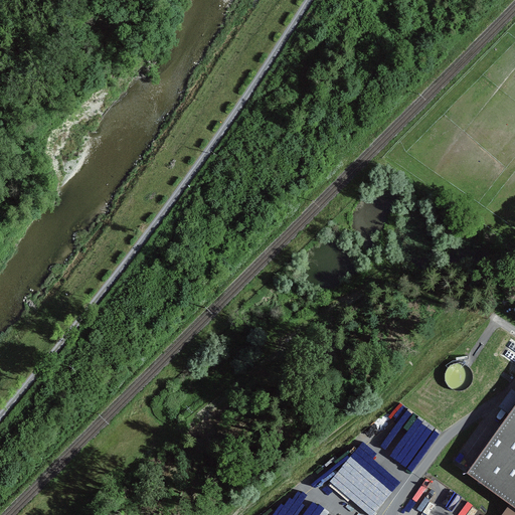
[(448,361),(447,381),(465,382),(466,362),(448,361)]
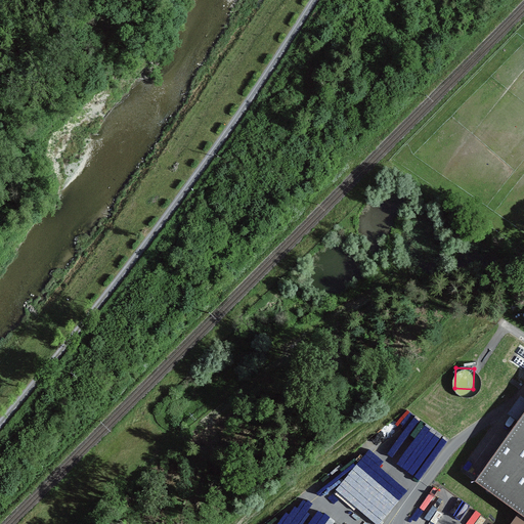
[(413,473),(431,448),(438,452),(448,437),(406,408),(379,447),(398,461),(398,462),(413,473)]
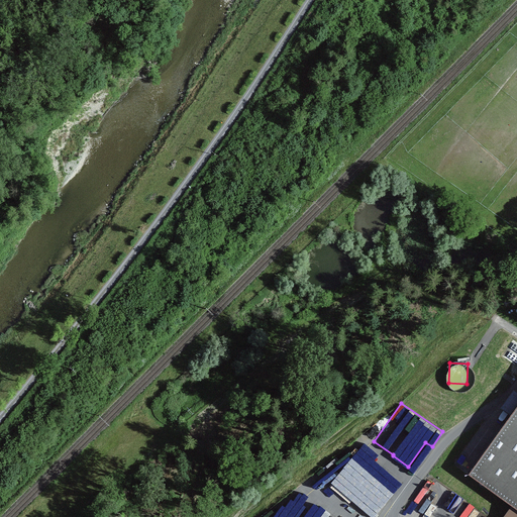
[(516,408),(469,475),(516,509),(516,408)]
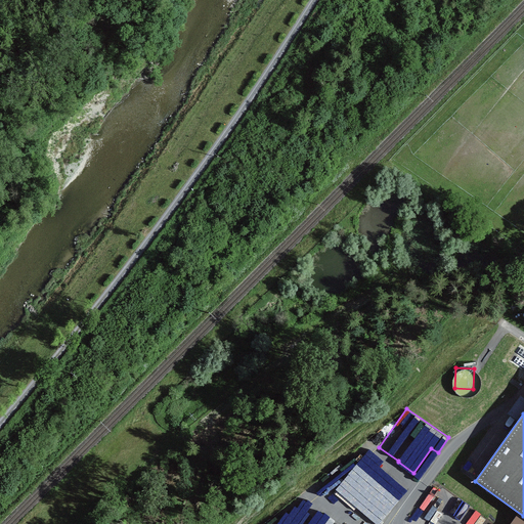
[(369,523),(377,523),(399,497),(386,486),(393,477),(382,468),(387,461),(369,446),(347,475),(345,474),(330,492),(369,523)]
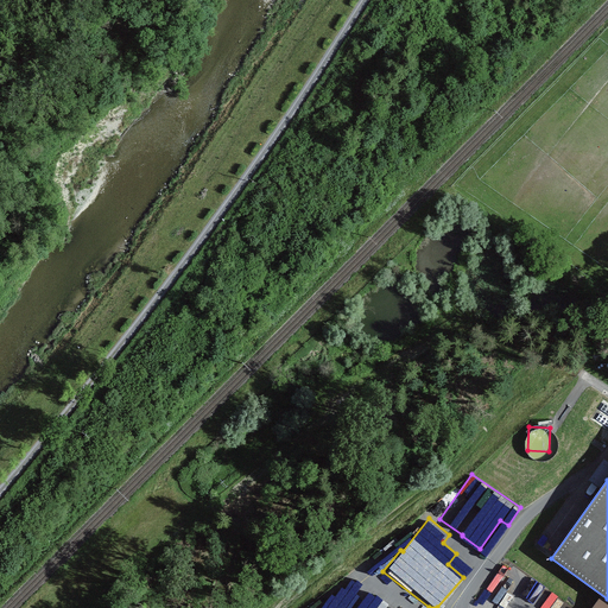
[(331,602),(325,607),(399,607),(372,587),(372,588),(359,578),(337,606),(331,602)]
